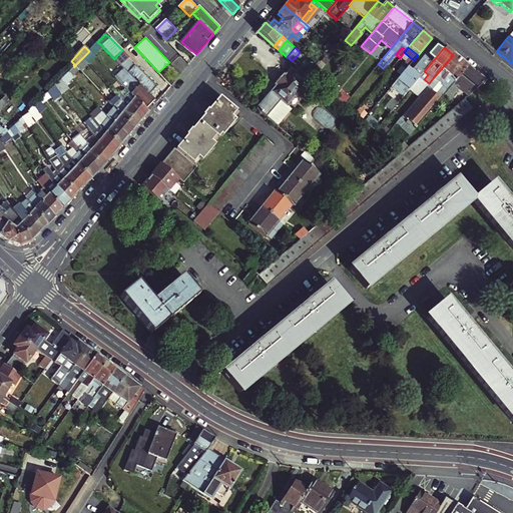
[(122,50),(114,59),(123,68),(149,94),(157,85),(135,63),(134,65),(128,59),(129,57),(122,50)]
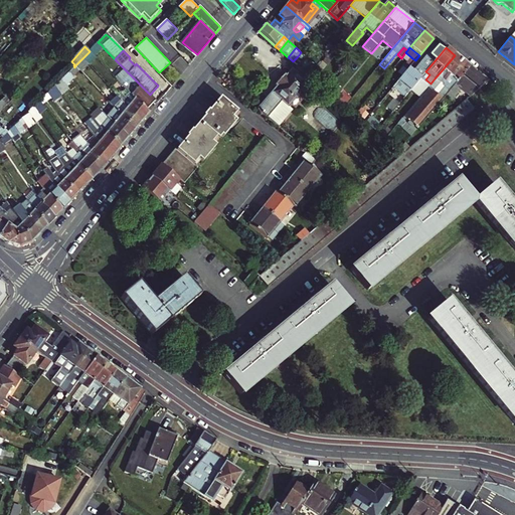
[(82,58),(88,63),(95,56),(90,51),(82,58)]
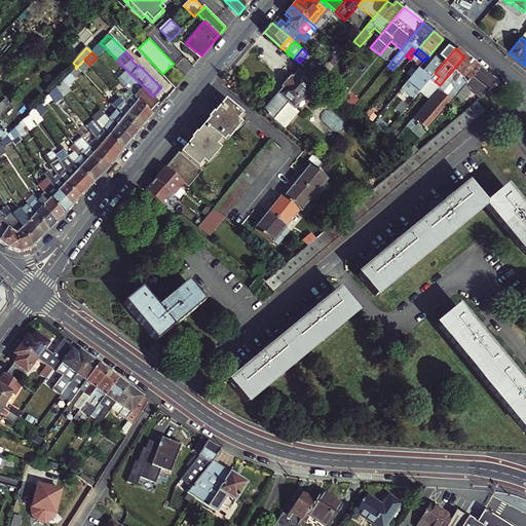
[(464,57),(452,71),(457,75),(449,84),(453,88),(446,98),(441,94),(416,123),(423,129),(423,130),(424,133),(459,91),(479,69),(464,57)]
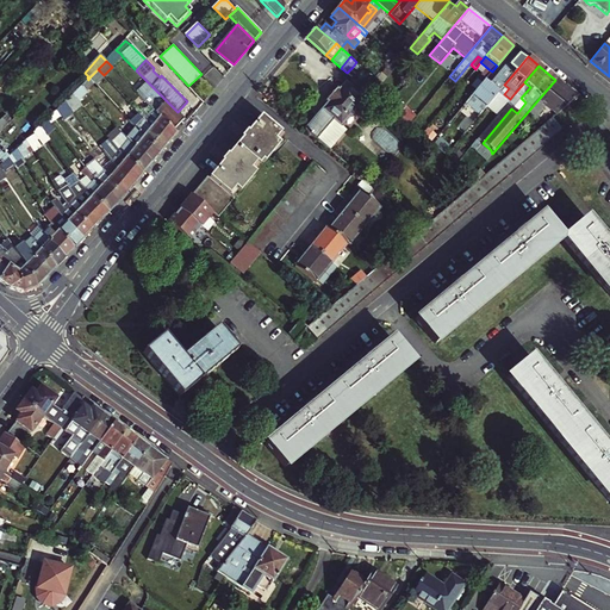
[(89,78),(95,83),(104,75),(98,69),(89,78)]
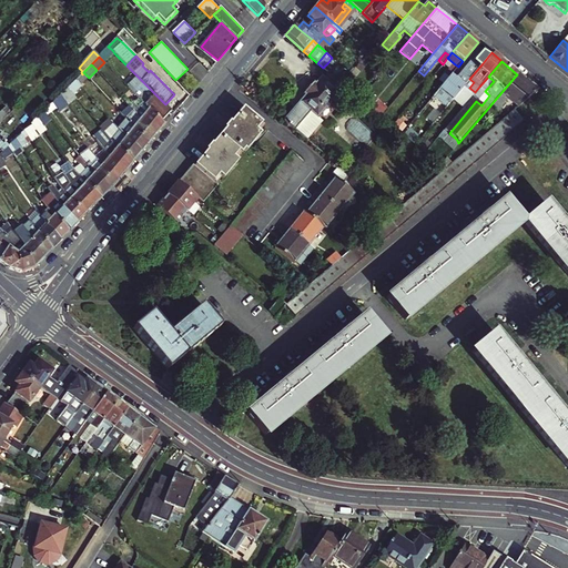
[(75,80),(81,87),(89,78),(83,72),(82,74),(75,80)]
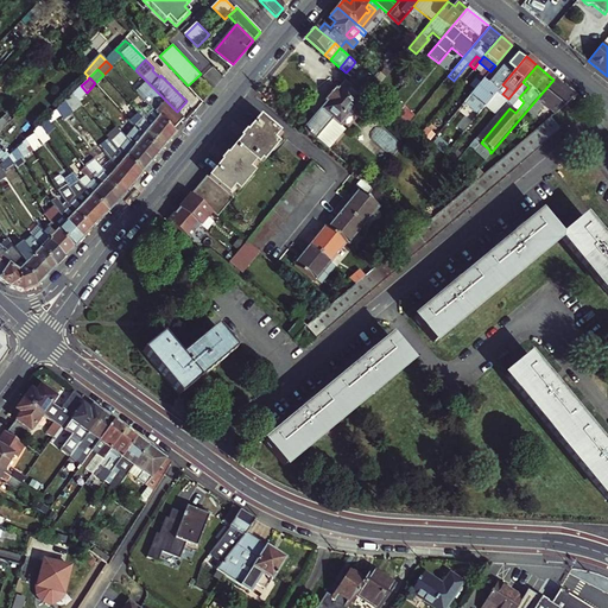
[(328,101),(304,128),(316,138),(329,150),(344,131),(340,126),(354,108),(358,111),(371,95),(350,77),(346,83),(344,82),(337,90),(335,88),(336,88),(335,87),(324,100),(325,101),(325,100),(328,101)]
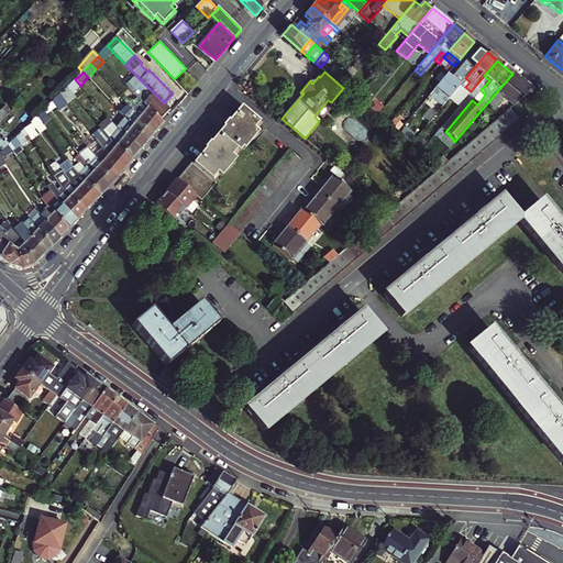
[(434,89),(448,99),(459,87),(461,84),(448,74),(445,76),(434,89)]
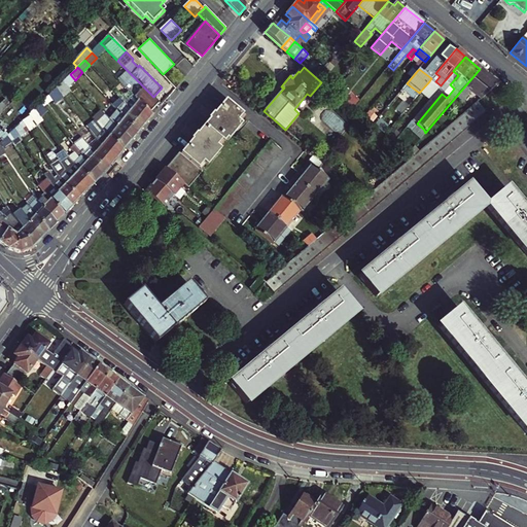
[(484,88),(479,95),(482,97),(498,84),(498,83),(480,69),(460,92),(463,95),(468,89),(469,90),(471,88),(475,91),(480,84),(484,88)]
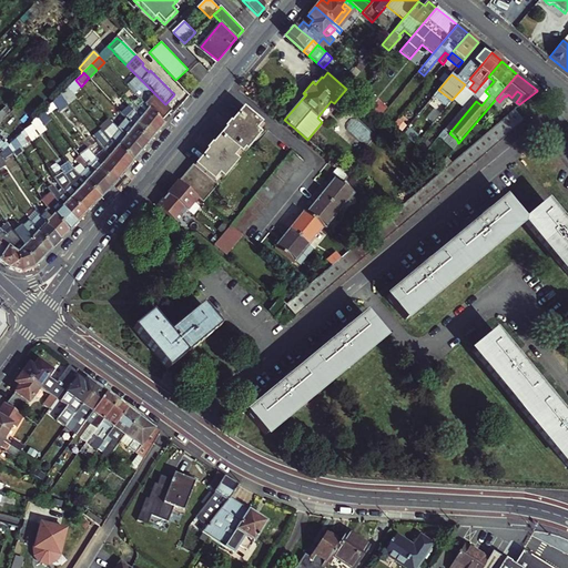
[(137,75),(127,84),(145,104),(150,109),(162,121),(171,111),(165,104),(137,75)]
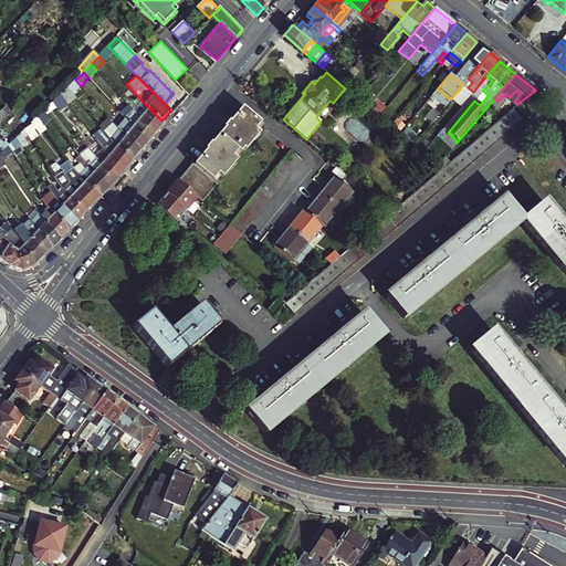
[(486,76),(478,86),(483,91),(492,81),(486,76)]
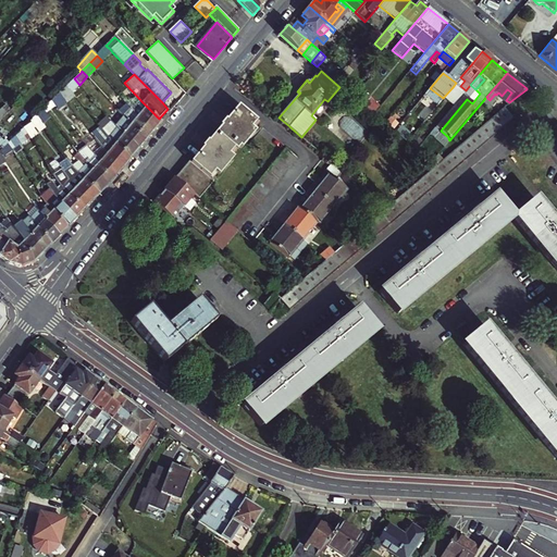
[(465,81),(460,77),(456,83),(454,86),(462,94),(466,90),(460,86),(465,81)]
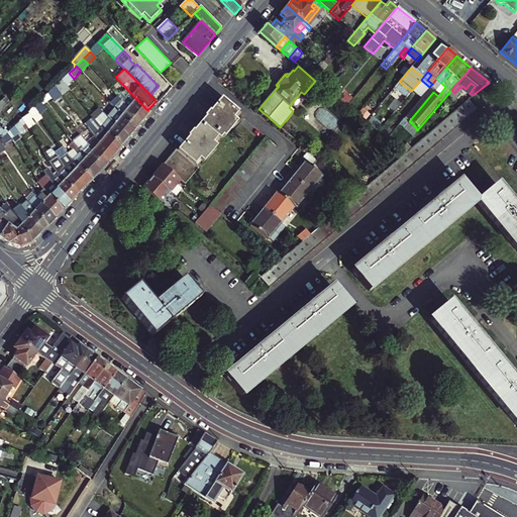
[(62,80),(67,86),(74,79),(69,73),(62,80)]
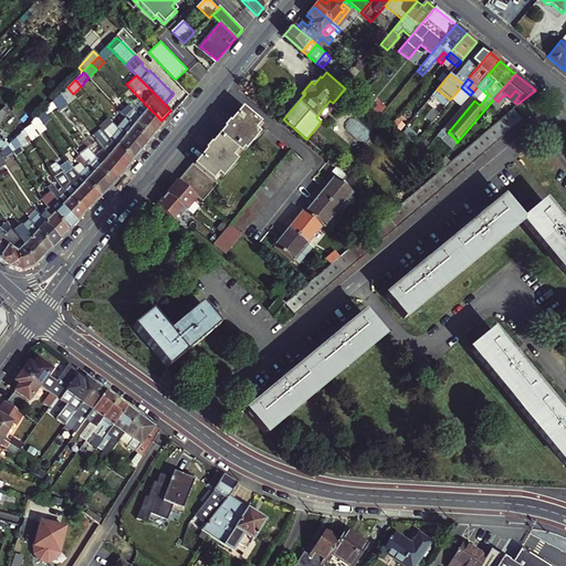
[(483,91),(478,86),(473,92),(470,95),(470,96),(474,101),(480,105),(488,95),(483,91)]
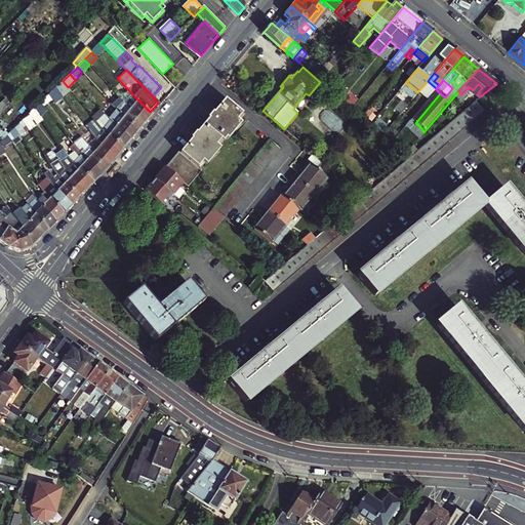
[(55,87),(64,97),(71,91),(68,87),(63,81),(55,87)]
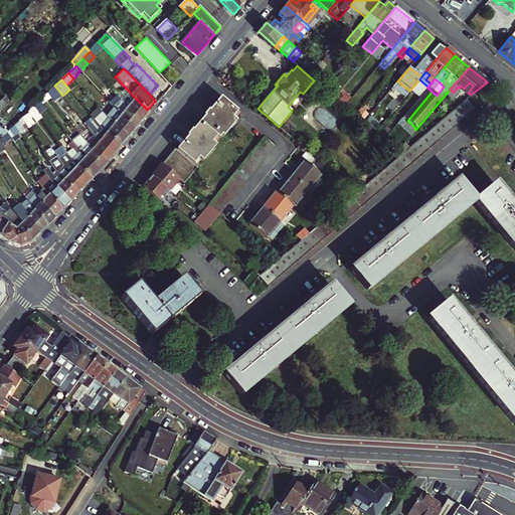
[(397,81),(392,88),(404,97),(409,91),(397,81)]
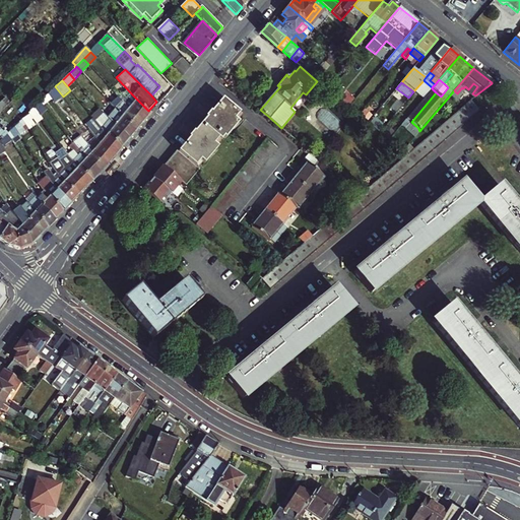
[(468,89),(472,93),(477,86),(473,83),(468,89)]
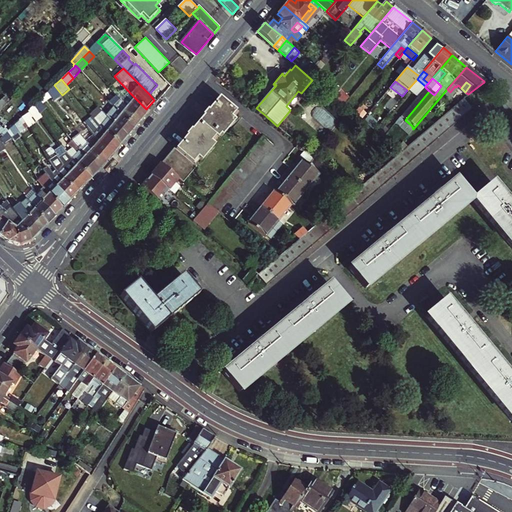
[(54,102),(62,95),(54,85),(47,92),(47,93),(51,97),(54,102)]
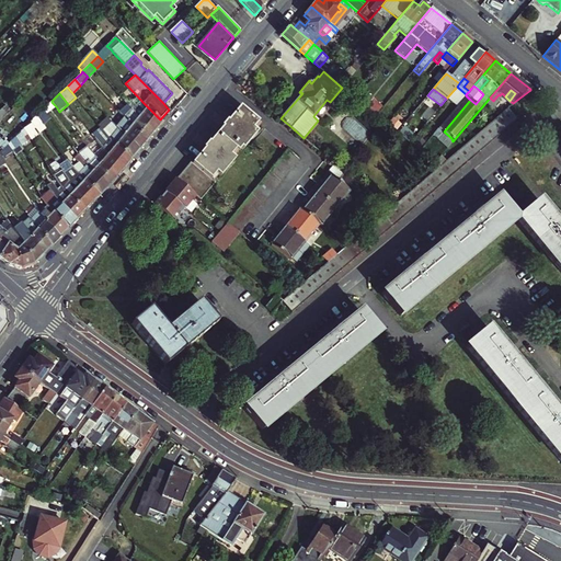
[(365,93),(358,101),(373,113),(379,105),(365,93)]
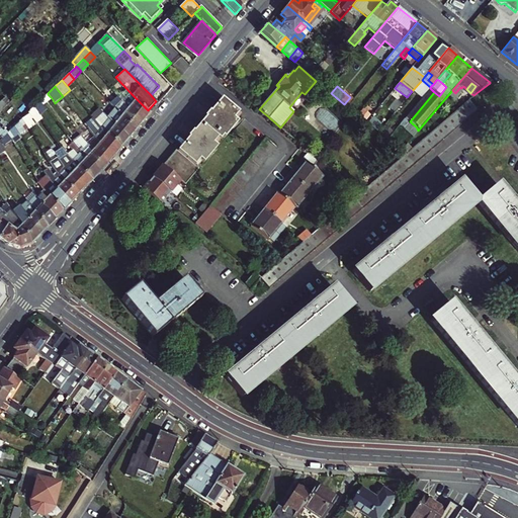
[(402,103),(390,93),(381,103),(394,113),(402,103)]
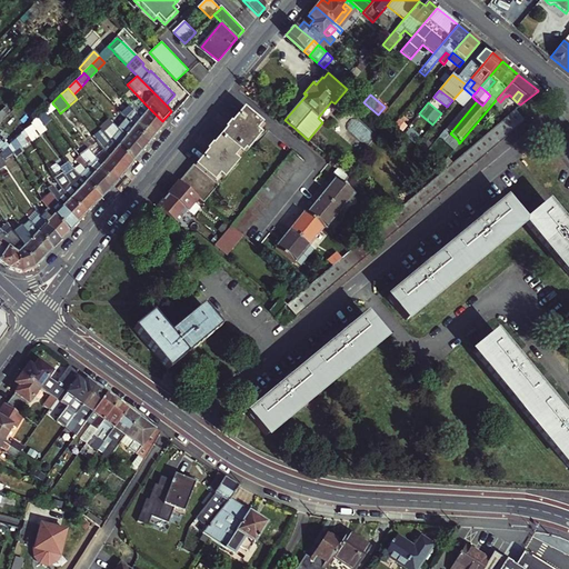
[(45,110),(48,115),(57,108),(52,103),(45,110)]
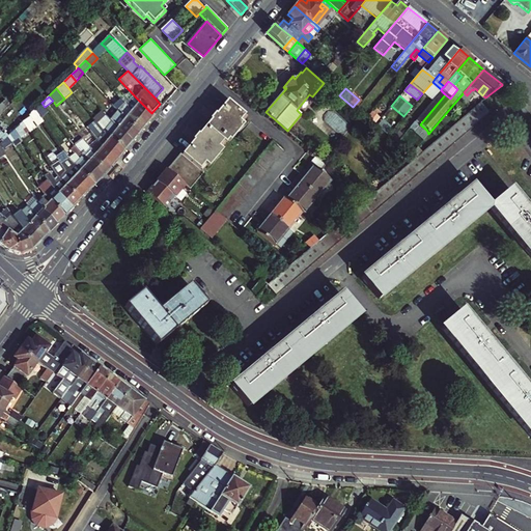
[(121,100),(146,124),(154,116),(151,113),(140,102),(135,108),(131,104),(132,103),(126,96),(121,100)]
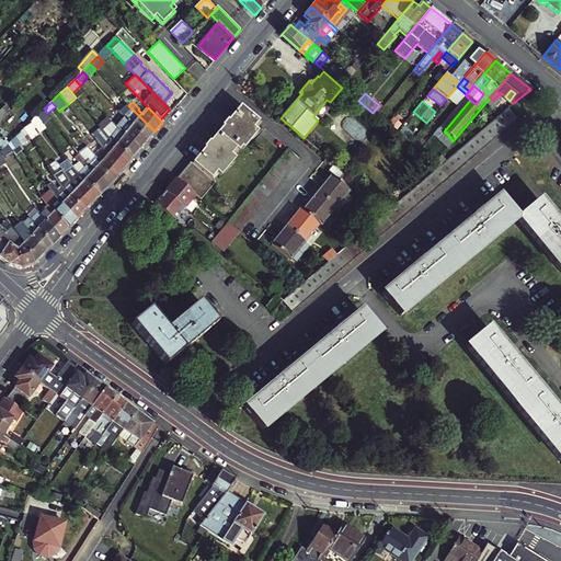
[(139,109),(138,110),(142,114),(148,107),(144,103),(139,109)]
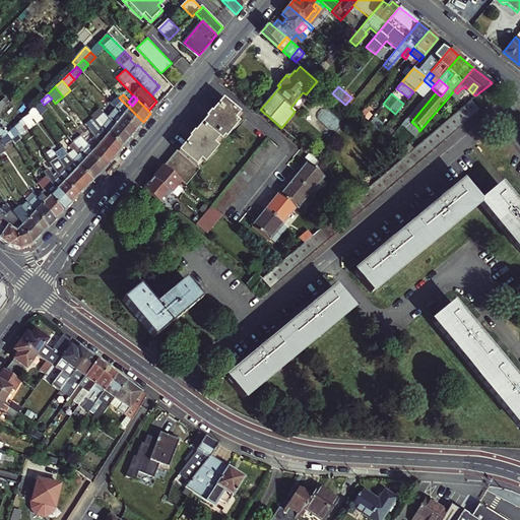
[(117,112),(136,131),(143,122),(119,98),(111,106),(117,112)]
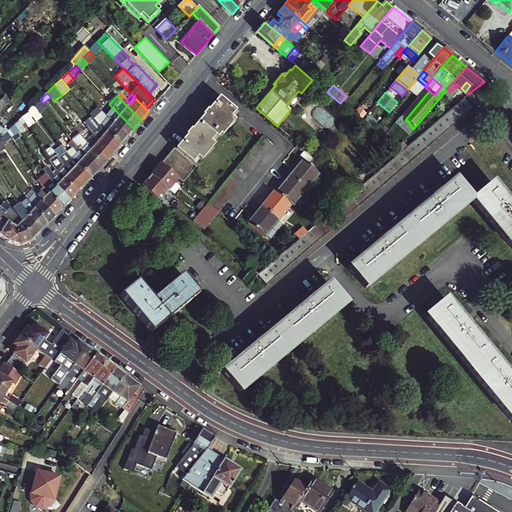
[(206,110),(204,109),(200,115),(201,115),(196,121),(213,135),(215,136),(218,133),(220,135),(233,118),(228,115),(233,109),(217,96),(206,110)]
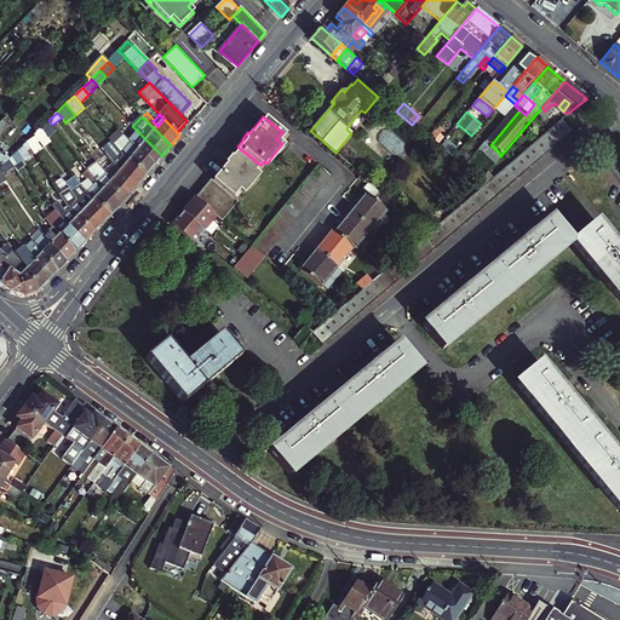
[(374,277),(326,320),(320,325),(313,332),(323,343),(572,131),(562,119),(550,128),(458,206),(374,277)]
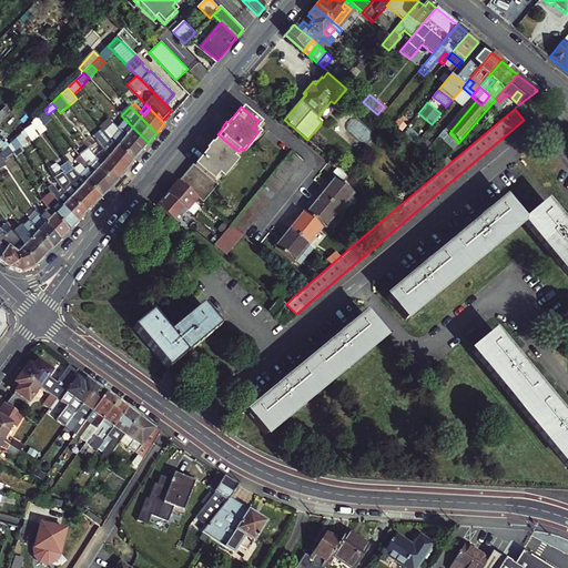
[(30,124),(34,130),(41,123),(37,119),(30,124)]
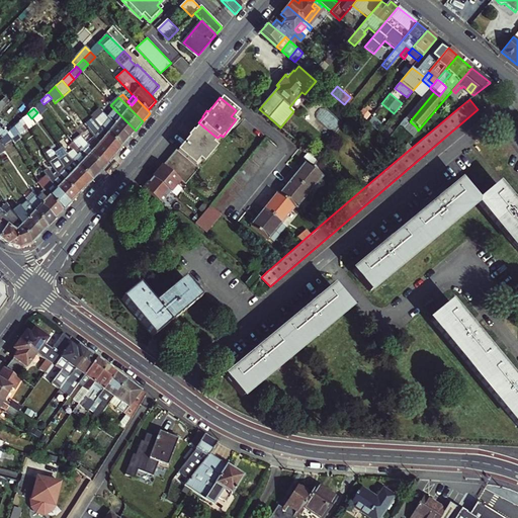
[(108,118),(128,139),(136,131),(116,111),(108,118)]
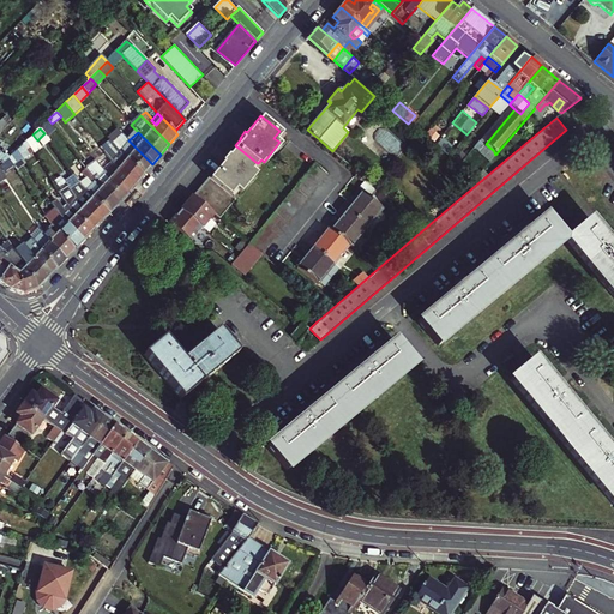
[(32,134),(25,142),(30,149),(36,144),(35,142),(37,140),(32,134)]
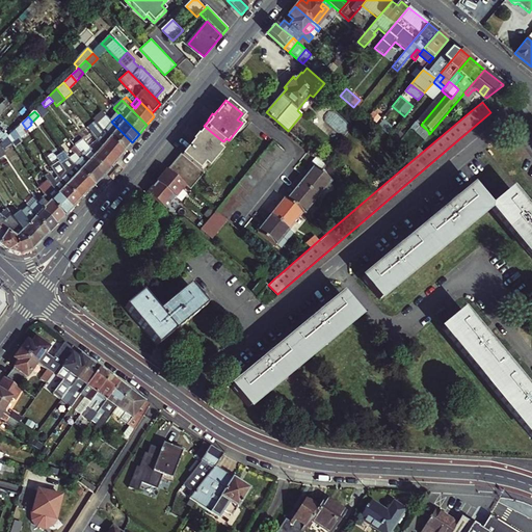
[(104,132),(125,151),(126,150),(132,142),(111,122),(107,116),(98,125),(104,132)]
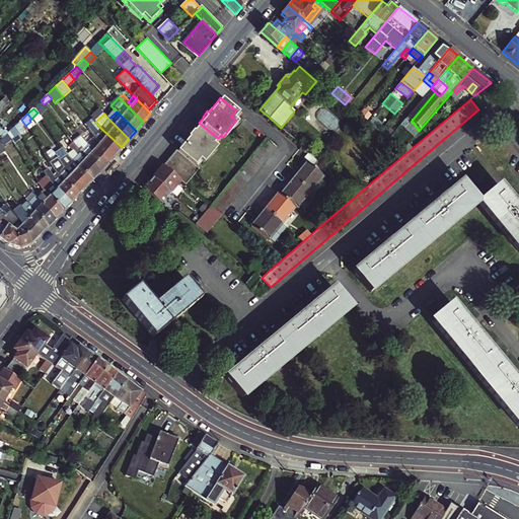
[(21,120),(13,127),(17,133),(25,126),(21,120)]
